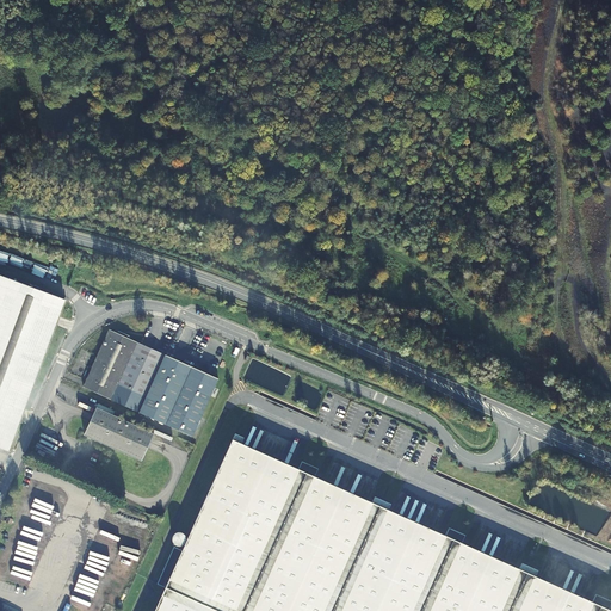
[(0,448),(6,450),(65,300),(0,275),(0,448)]
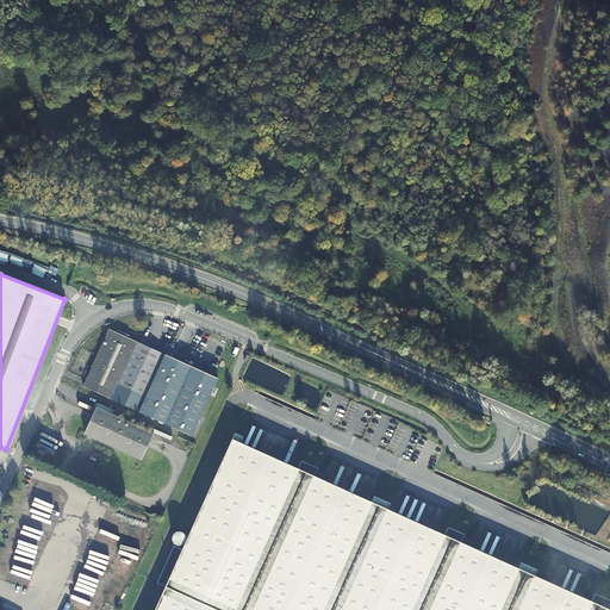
[(118,332),(117,334),(109,330),(91,367),(87,366),(82,375),(86,378),(81,387),(110,400),(137,414),(163,356),(136,343),(129,340),(129,337),(118,332)]
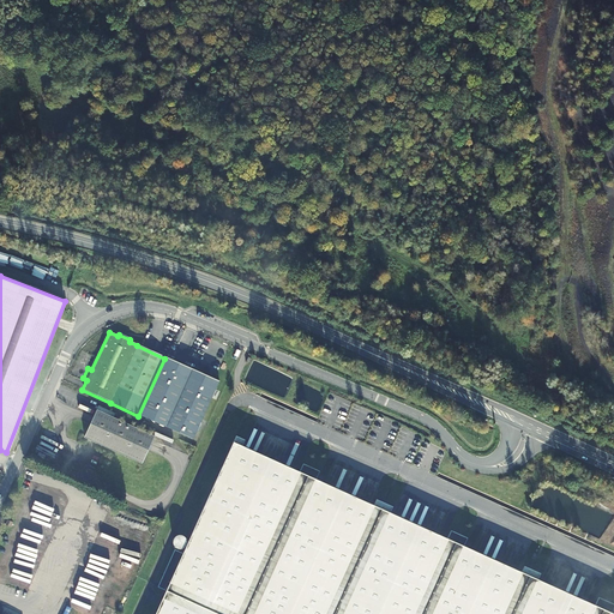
[(218,383),(164,359),(138,416),(191,440),(218,383)]
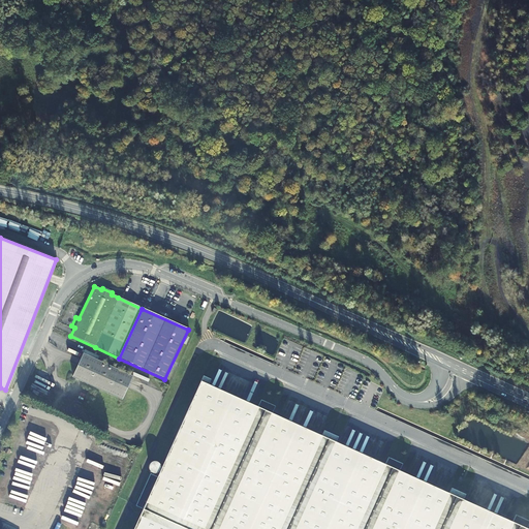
[(83,353),(71,377),(121,401),(132,377),(83,353)]
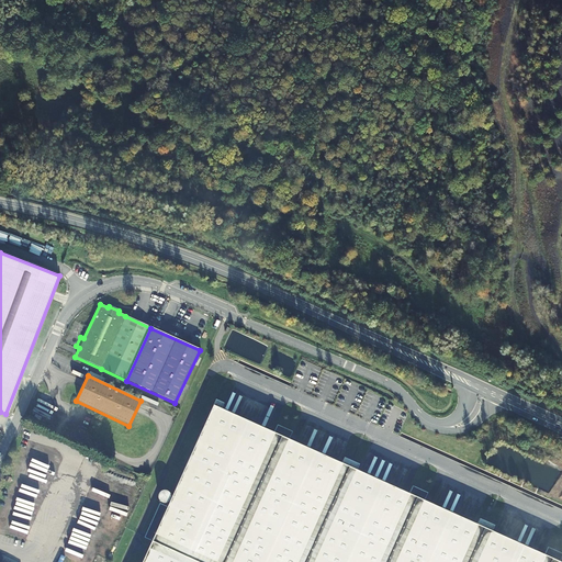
[(224,403),(216,398),(167,507),(159,504),(144,538),(152,541),(142,561),(561,561),(560,561),(561,555),(561,552),(548,547),(544,553),(492,530),(495,525),(480,518),(478,524),(425,499),(428,492),(413,485),(409,493),(357,469),(359,463),(345,457),(343,462),(289,438),(293,430),(278,424),(274,431),(222,407),(224,403)]
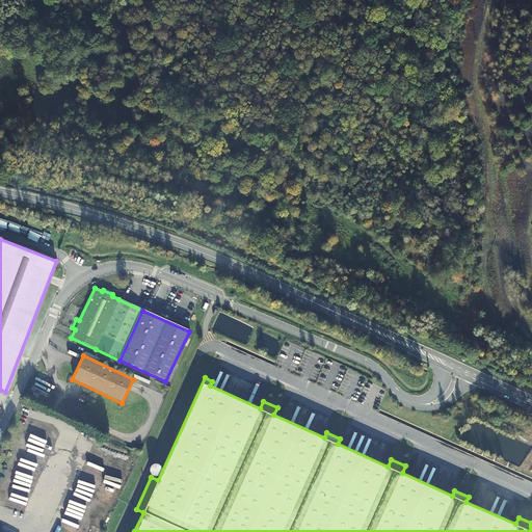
[(319,418),(320,416),(292,402),(287,413),(288,413),(285,418),(301,425),(302,424),(306,425),(307,423),(311,425),(313,419),(315,420),(316,417),(319,418)]
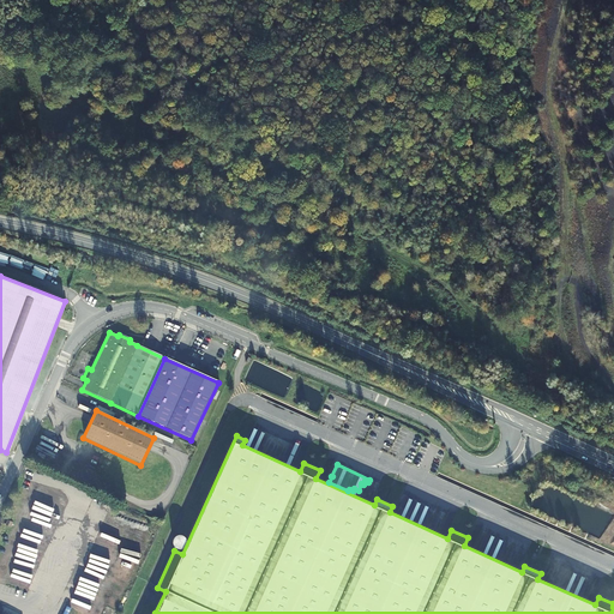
[(185,537),(180,535),(179,536),(175,537),(173,540),(173,545),(174,547),(176,548),(179,549),(181,549),(185,547),(186,545),(187,542),(185,537)]
